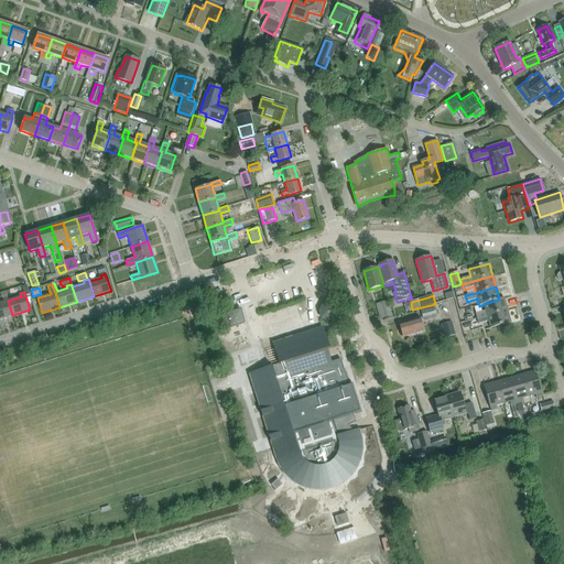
[(0,302),(0,318),(12,315),(8,301),(8,297),(3,299),(3,302),(0,302)]
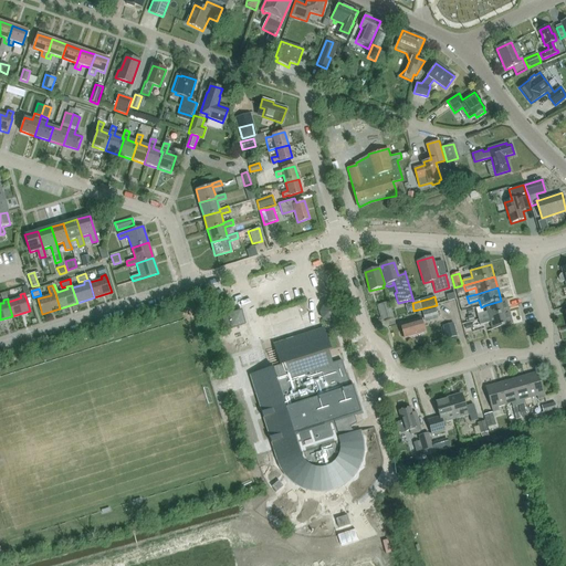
[(501,301),(485,305),(488,312),(478,315),(479,320),(509,312),(505,300),(501,301)]
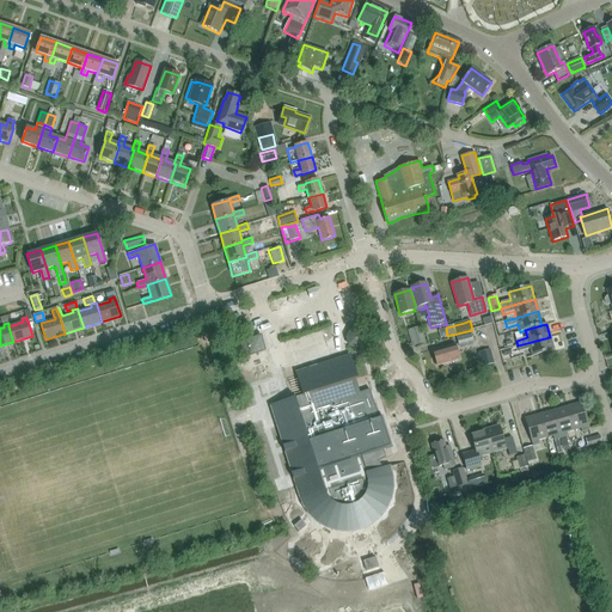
[(360,329),(346,332),(350,350),(366,346),(360,329)]
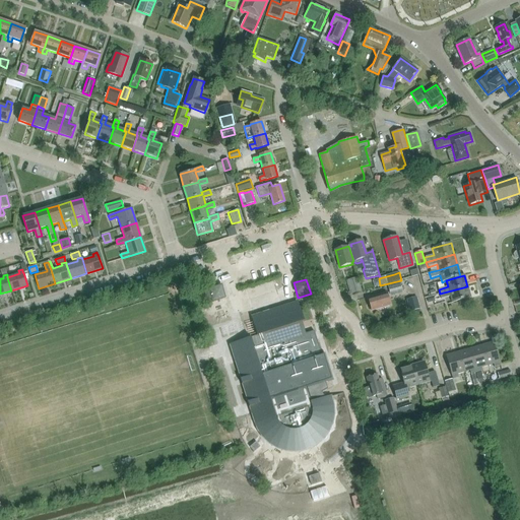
[(361,291),(358,279),(348,282),(351,294),(361,291)]
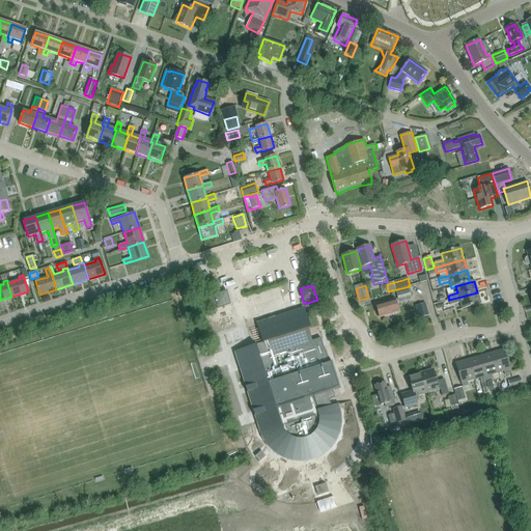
[(410,298),(407,287),(395,290),(398,301),(410,298)]
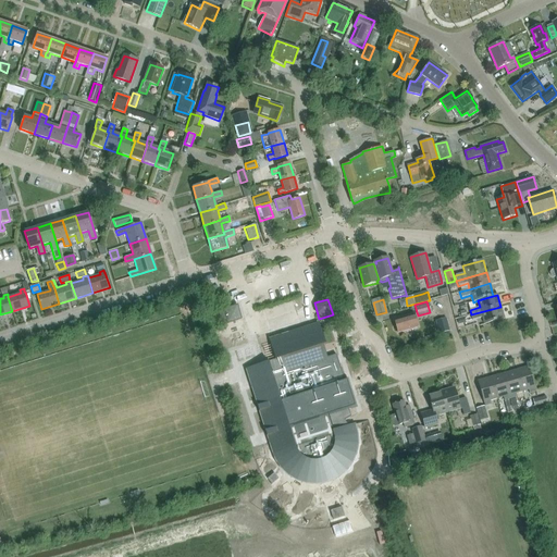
[(218,311),(222,325),(240,319),(236,306),(223,310),(218,311)]
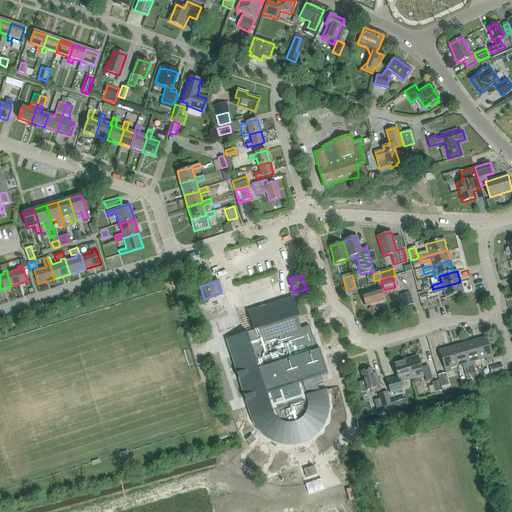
[(460,282),(433,289),(434,294),(443,292),(445,298),(463,293),(460,282)]
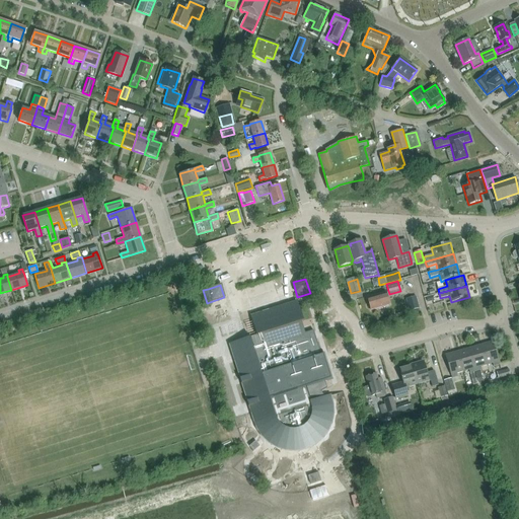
[(389,304),(385,292),(367,298),(371,310),(389,304)]
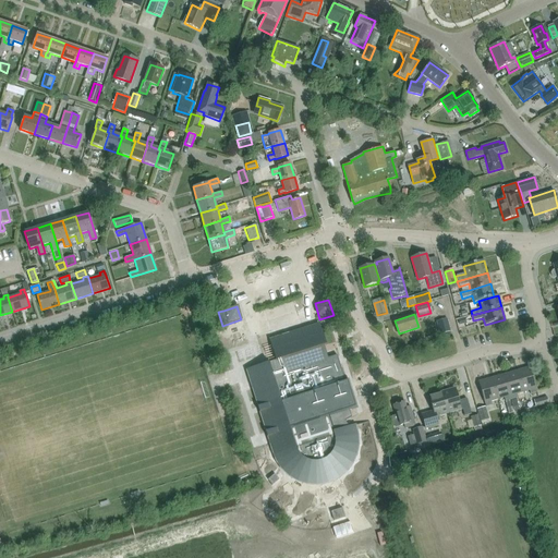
[(451,331),(447,318),(436,322),(440,335),(451,331)]
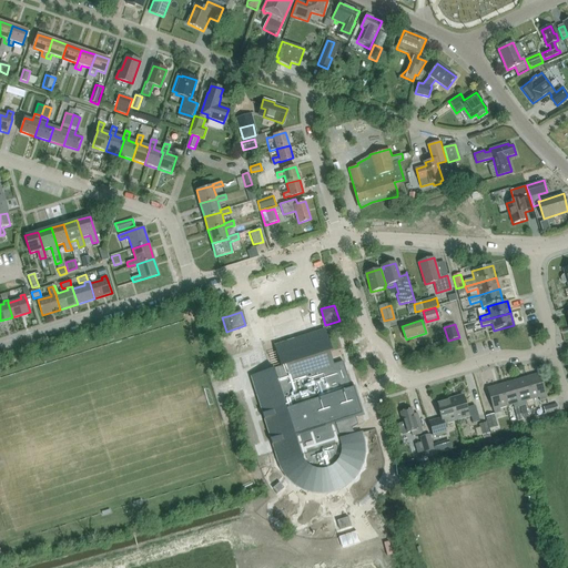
[(283,371),(253,381),(264,414),(265,419),(272,439),(273,445),(279,463),(283,472),(287,478),(293,484),(300,488),(306,492),(314,493),(323,494),(323,490),(326,489),(327,493),(332,492),(336,490),(341,489),(340,486),(343,484),(344,487),(351,482),(356,476),(359,468),(363,462),(364,454),(364,446),(363,438),(362,434),(355,435),(353,436),(350,430),(352,429),(358,425),(356,418),(355,417),(362,415),(354,388),(352,388),(351,387),(347,376),(343,362),(334,365),(328,366),(324,354),(331,352),(332,352),(325,331),(303,337),(310,357),(282,365),(281,366),(282,367),(283,371)]
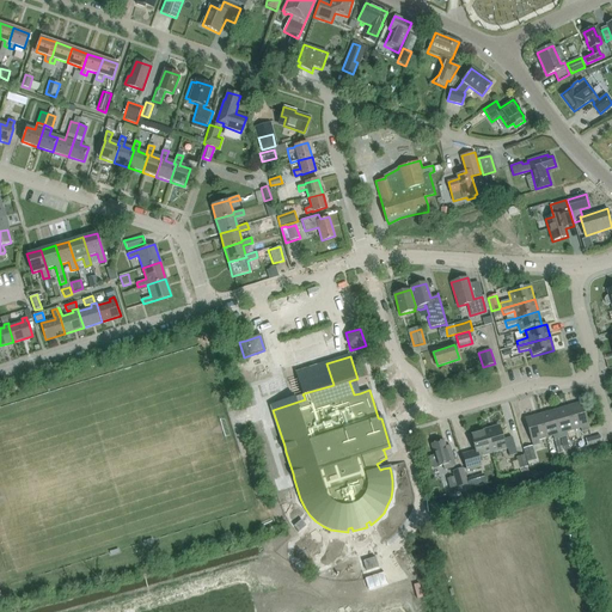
[(326,363),(297,373),(298,377),(303,395),(304,393),(334,385),(326,363)]
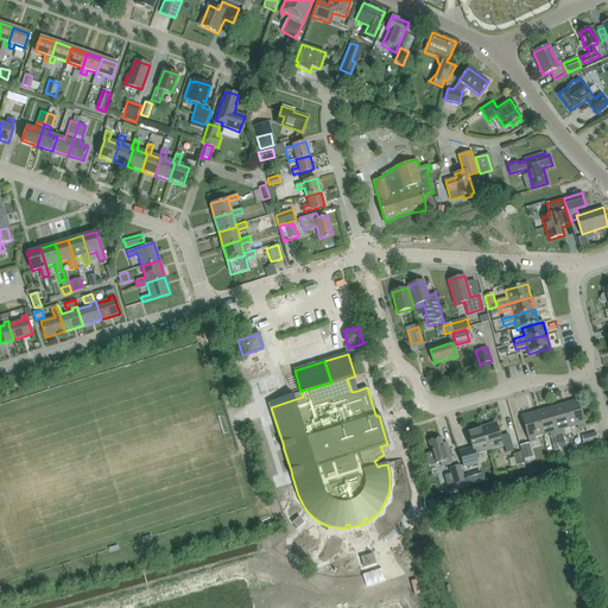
[(577,400),(563,404),(570,428),(577,425),(578,430),(586,428),(577,400)]
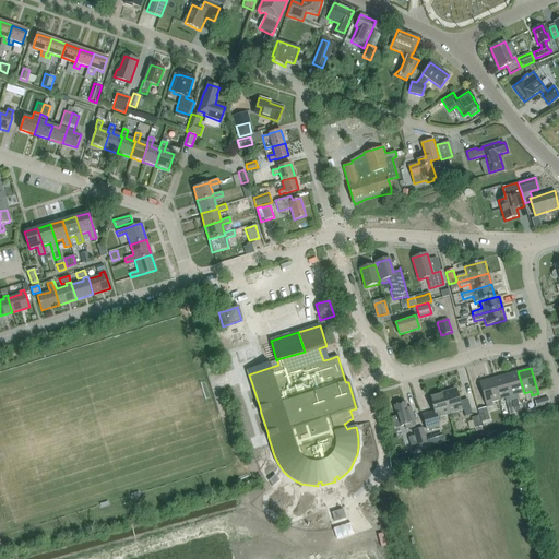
[(524,393),(518,371),(504,376),(512,401),(519,399),(518,395),(524,393)]
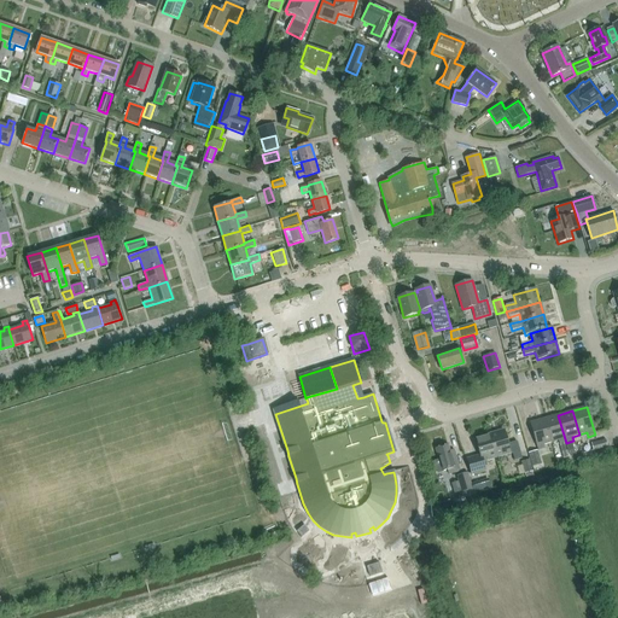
[(564,458),(569,456),(565,443),(566,443),(558,415),(544,419),(552,443),(559,441),(559,444),(564,458)]
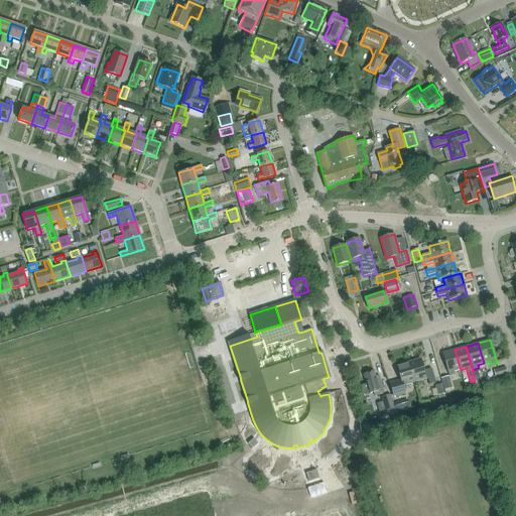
[(461,370),(455,350),(443,353),(449,376),(456,375),(455,371),(461,370)]
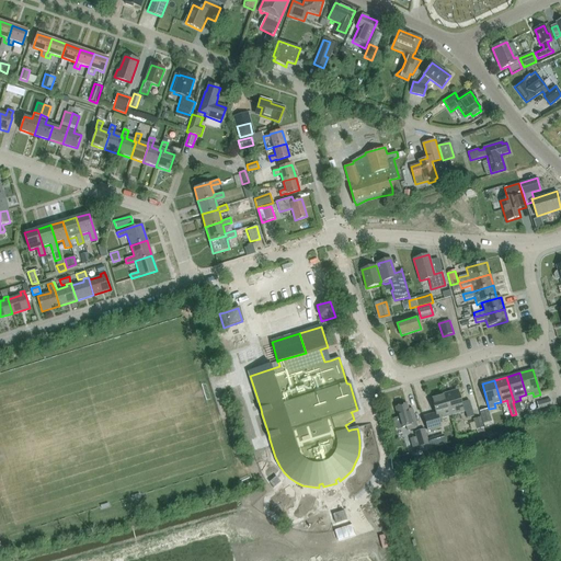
[(458,390),(445,393),(450,415),(462,411),(462,412),(466,411),(467,418),(473,416),(469,401),(461,403),(458,390)]
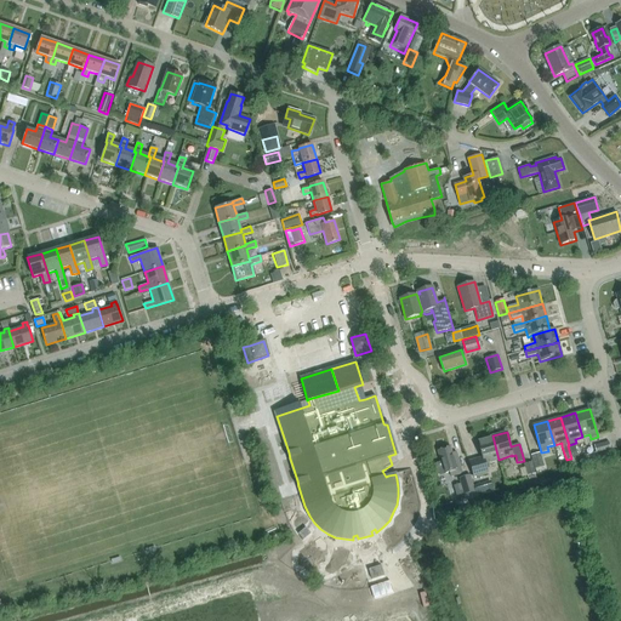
[(485,463),(499,460),(493,436),(478,440),(483,456),(469,461),(473,477),(488,473),(485,463)]
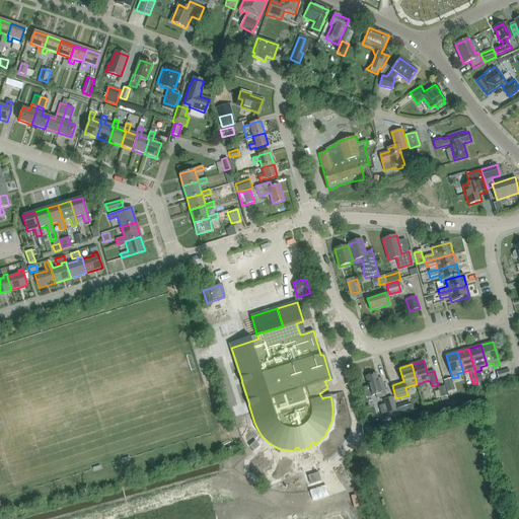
[(509,374),(508,369),(497,372),(498,377),(509,374)]
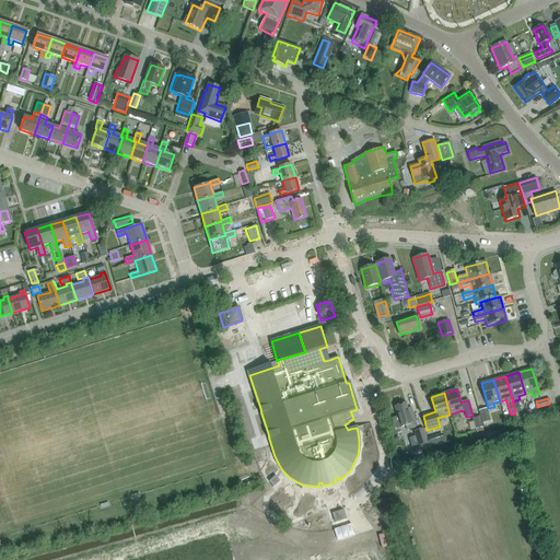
[(394,418),(393,420),(394,426),(395,427),(397,428),(401,427),(406,426),(407,429),(417,426),(412,408),(408,409),(406,403),(395,406),(398,417),(394,418)]
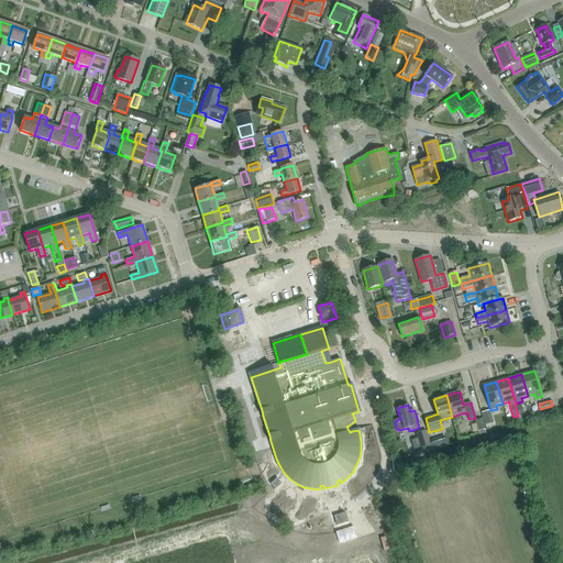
[(492,423),(488,411),(482,414),(486,426),(492,423)]
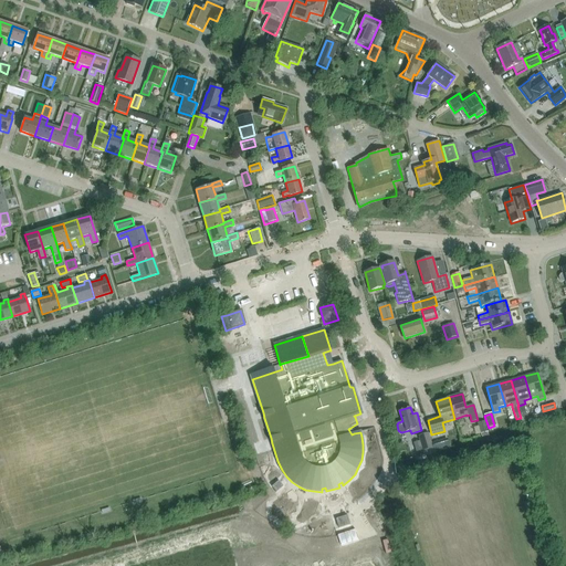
[(481,435),(488,432),(484,421),(478,423),(481,435)]
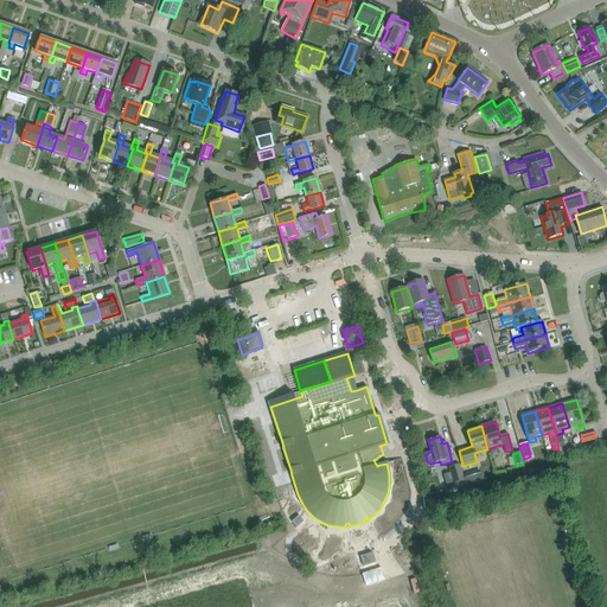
[(462,480),(459,465),(449,467),(453,483),(462,480)]
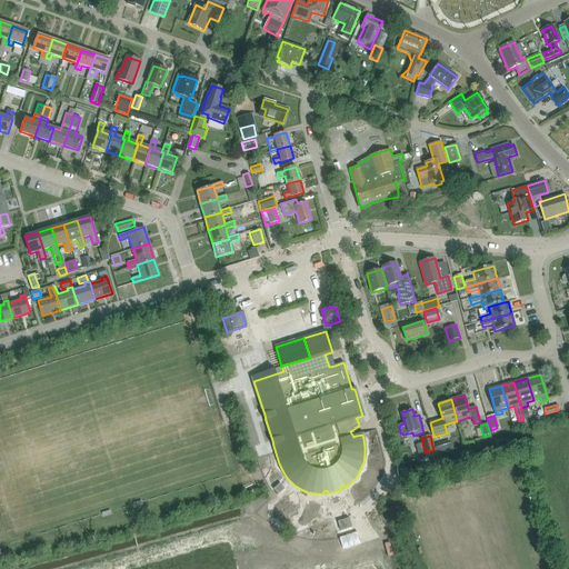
[(273,490),(277,495),(285,489),(280,483),(273,490)]
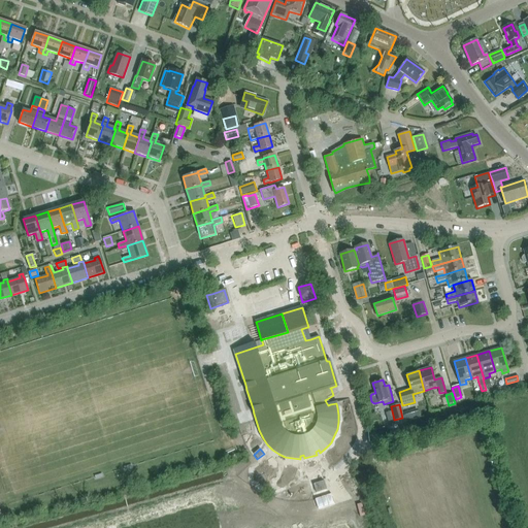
[(326,490),(324,482),(314,485),(316,493),(326,490)]
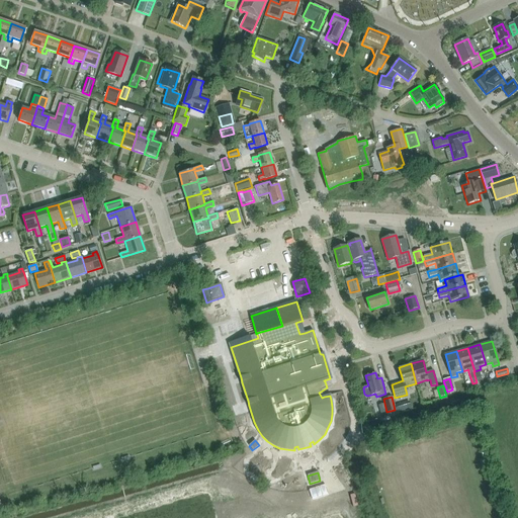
[(297,498),(293,483),(279,487),(284,502),(297,498)]
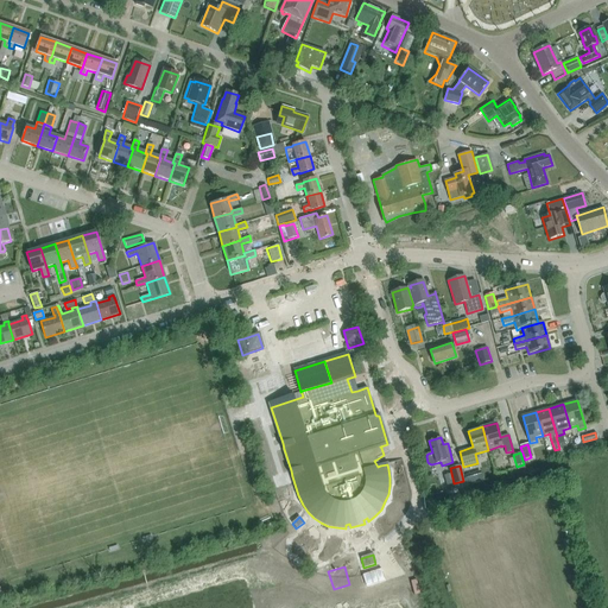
[(362,575),(366,586),(385,580),(381,569),(362,575)]
